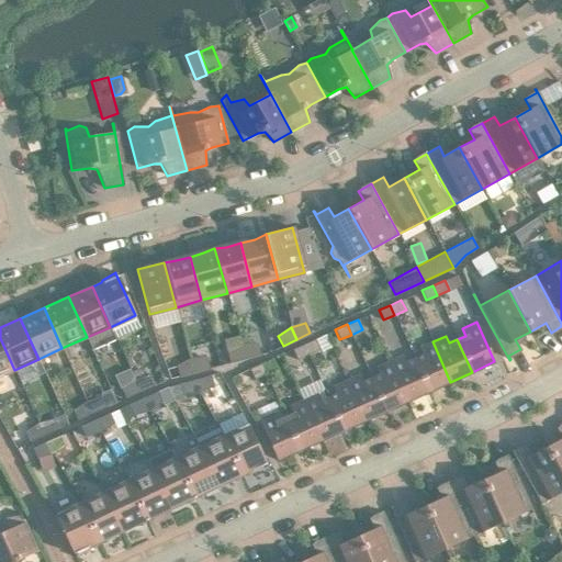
[(0,375),(14,370),(0,338),(0,375)]
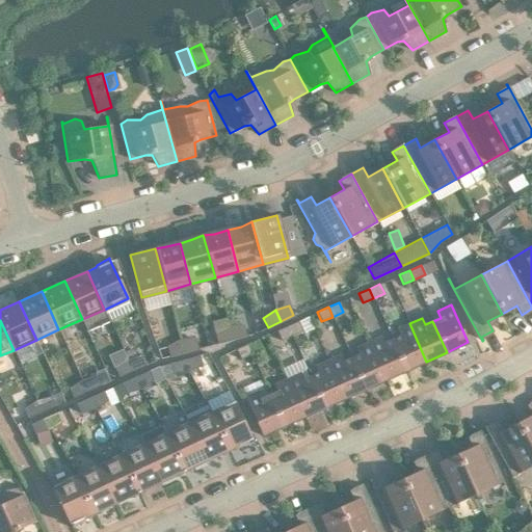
[(291,336),(302,330),(297,321),(287,325),(291,336)]
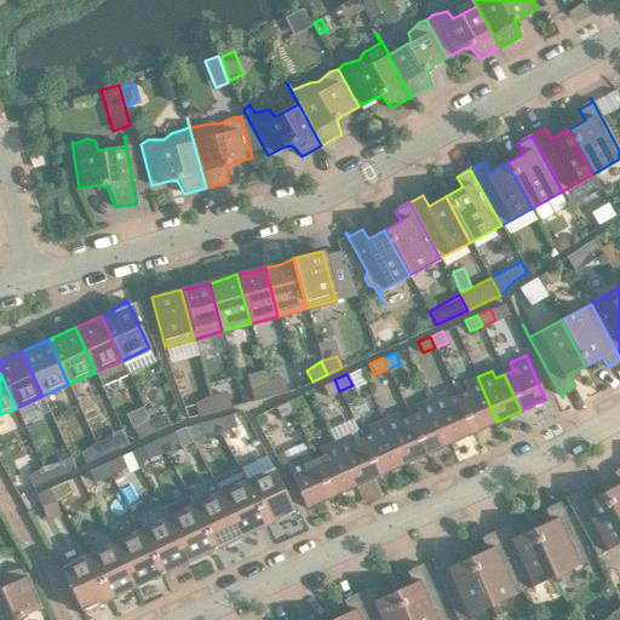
[(465,391),(457,396),(472,431),(497,422),(477,377),(463,384),(465,391)]
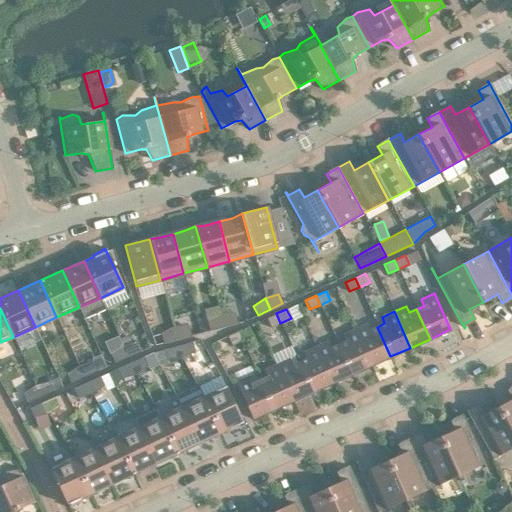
[(223,327),(236,323),(234,313),(220,314),(223,327)]
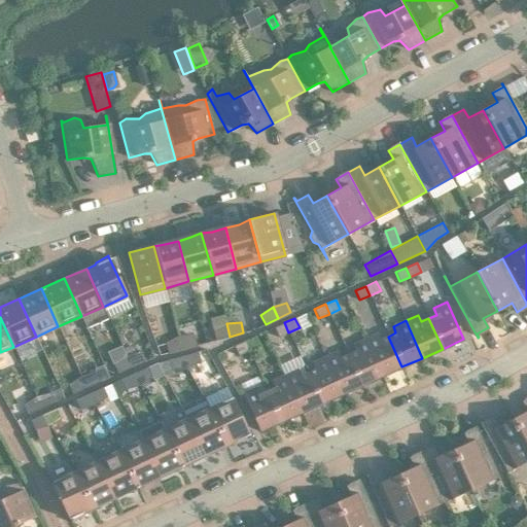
[(278,337),(288,332),(284,322),(274,327),(278,337)]
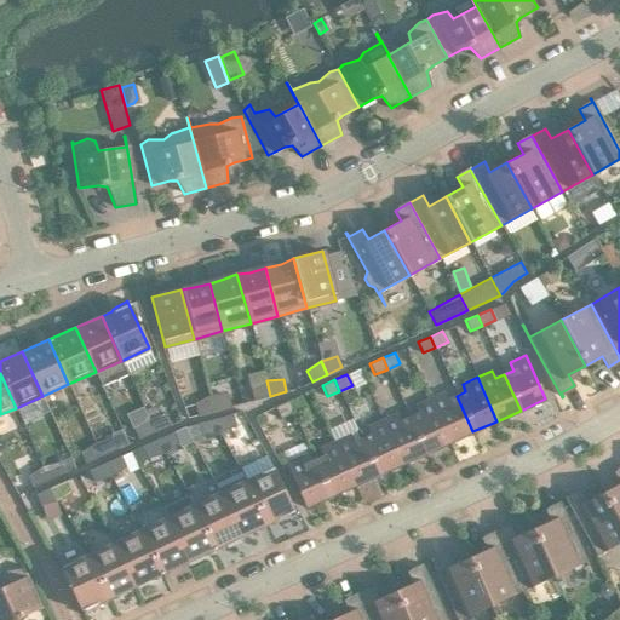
[(254,400),(270,396),(267,380),(251,389),(254,400)]
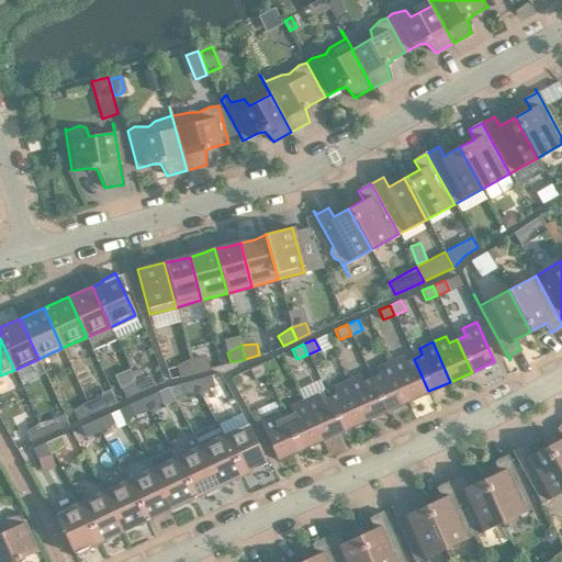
[(428,391),(414,359),(405,362),(402,356),(389,361),(407,401),(428,391)]
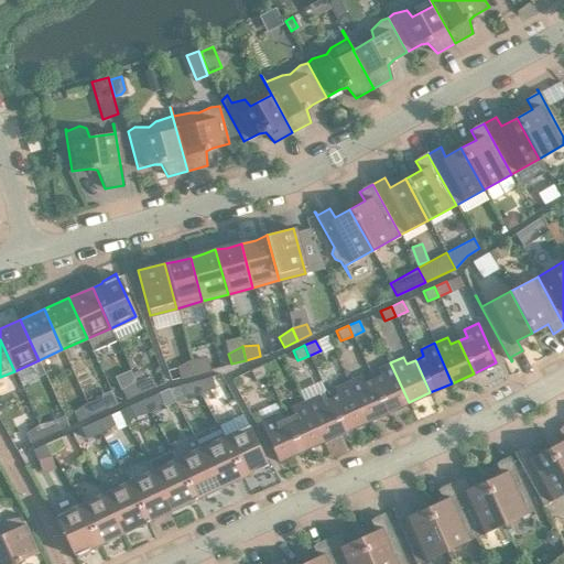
[(195,373),(209,370),(206,359),(191,360),(195,373)]
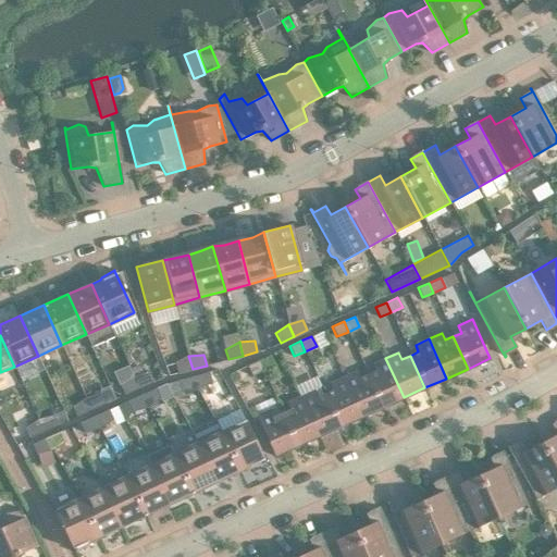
[(262,370),(273,364),(269,355),(258,360),(262,370)]
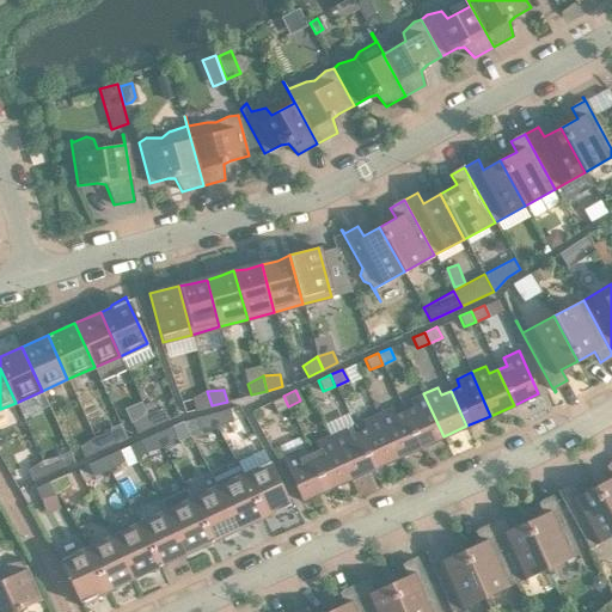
[(195,410),(212,405),(207,391),(193,398),(195,410)]
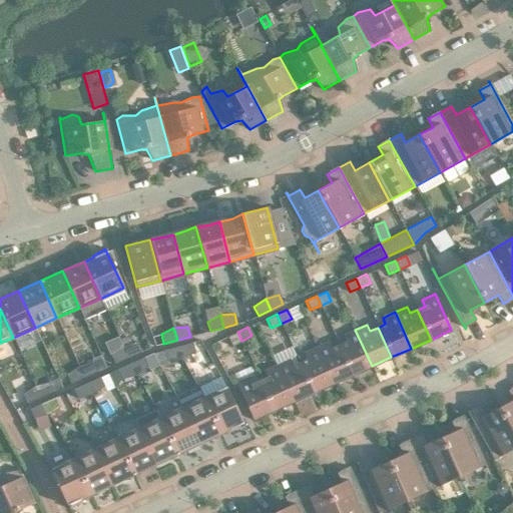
[(346,342),(339,345),(352,375),(372,366),(355,330),(343,336),(346,342)]
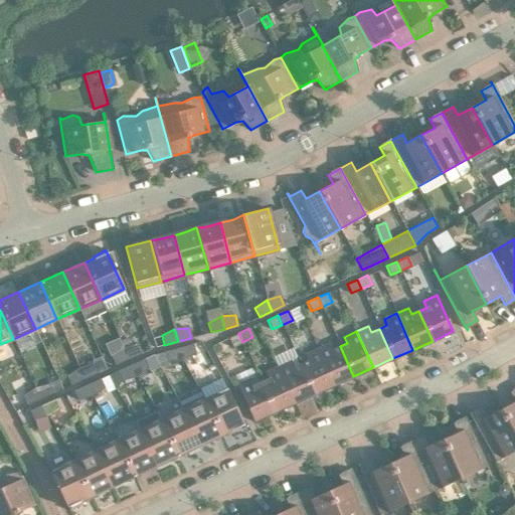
[(232,347),(242,342),(238,333),(228,338),(232,347)]
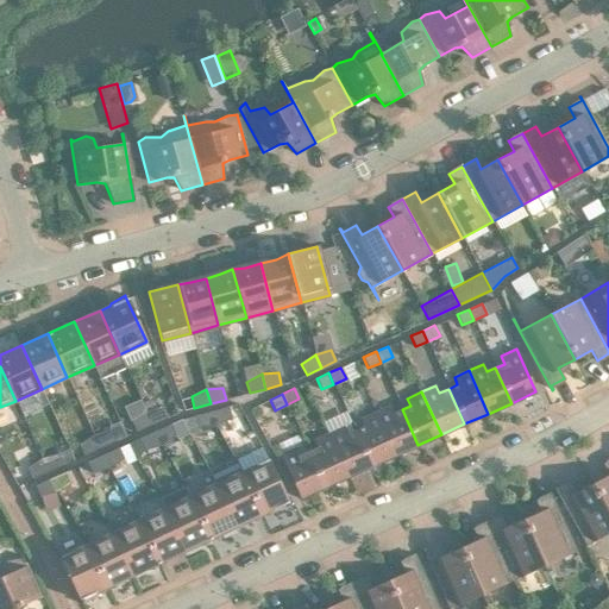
[(151,425),(167,418),(162,406),(145,410),(151,425)]
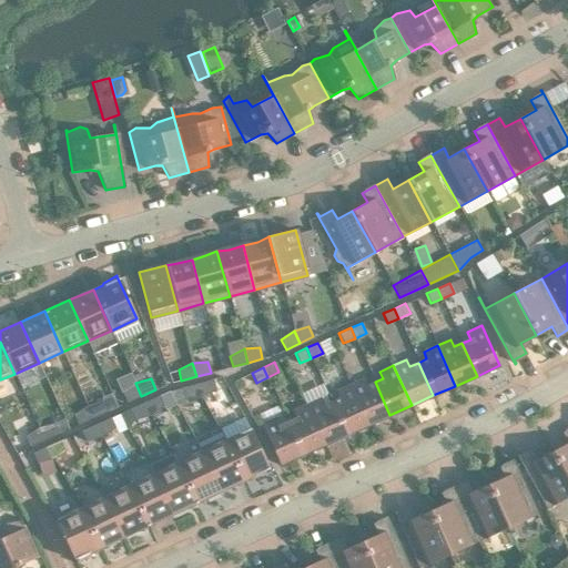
[(200,397),(215,389),(212,378),(196,383),(200,397)]
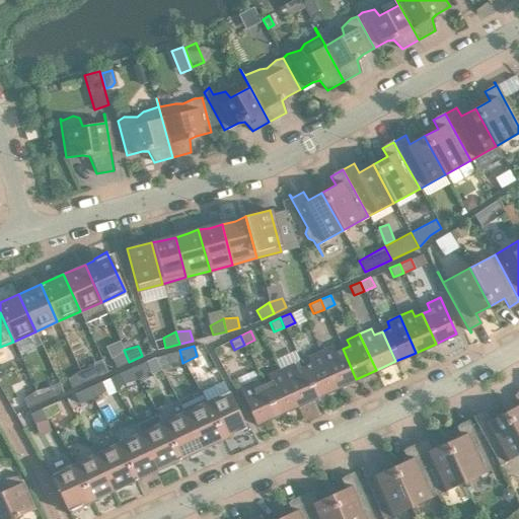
[(331,346),(319,352),(336,388),(356,379),(343,349),(335,353),(331,346)]
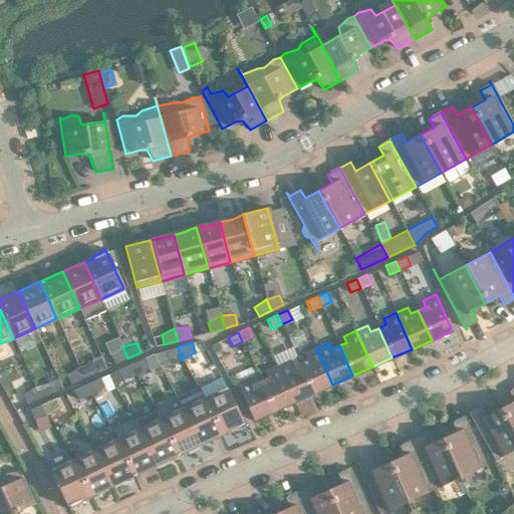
[(114,364),(127,358),(122,346),(109,354),(114,364)]
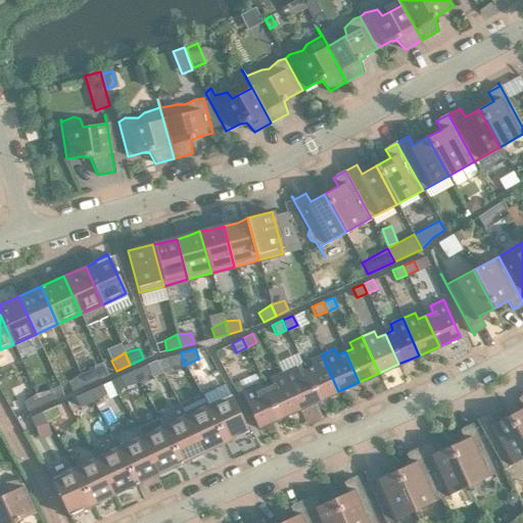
[(170,367),(184,366),(181,352),(167,357),(170,367)]
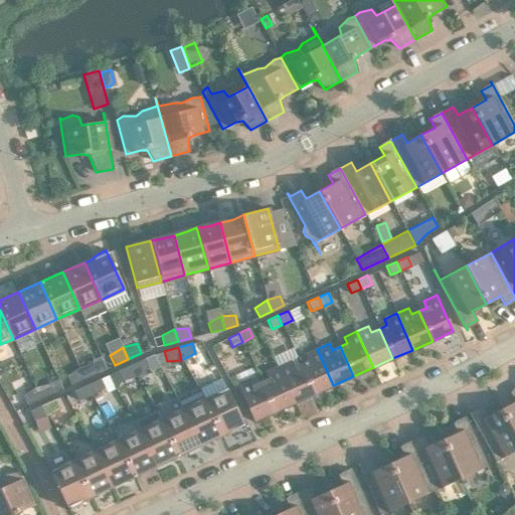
[(307,361),(300,364),(314,394),(333,385),(317,349),(305,354),(307,361)]
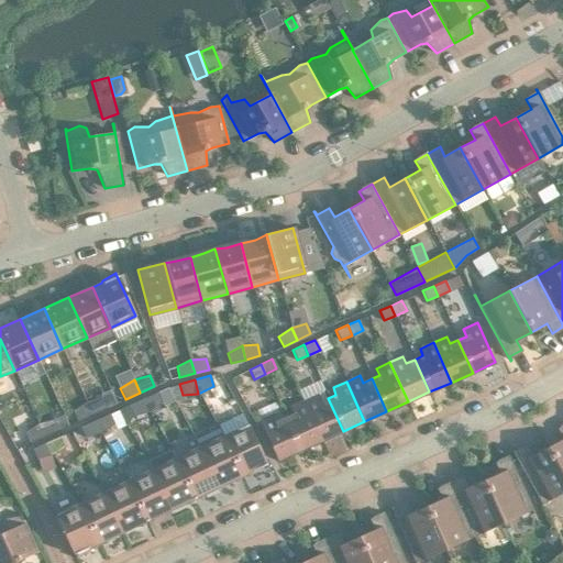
[(148,411),(162,403),(157,392),(143,398),(148,411)]
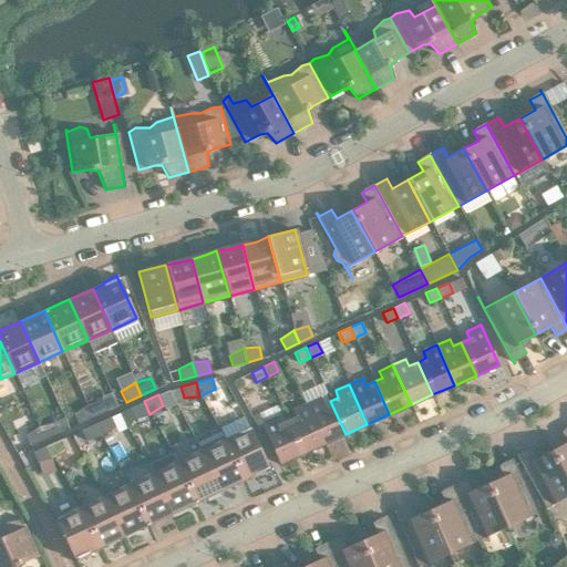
[(319,398),(306,403),(323,444),(346,434),(330,401),(322,404),(319,398)]
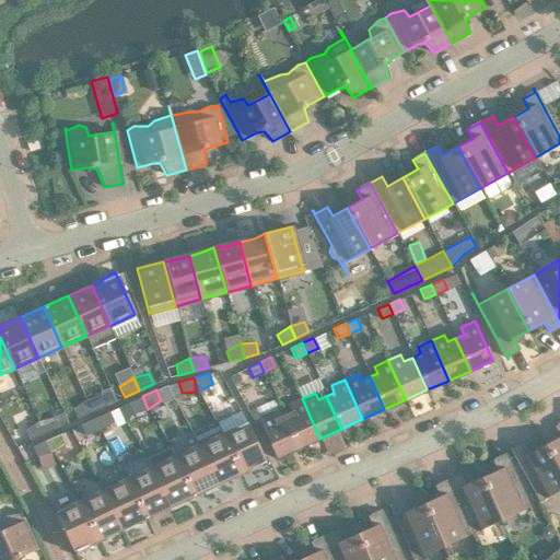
[(91,412),(106,406),(101,395),(85,399),(91,412)]
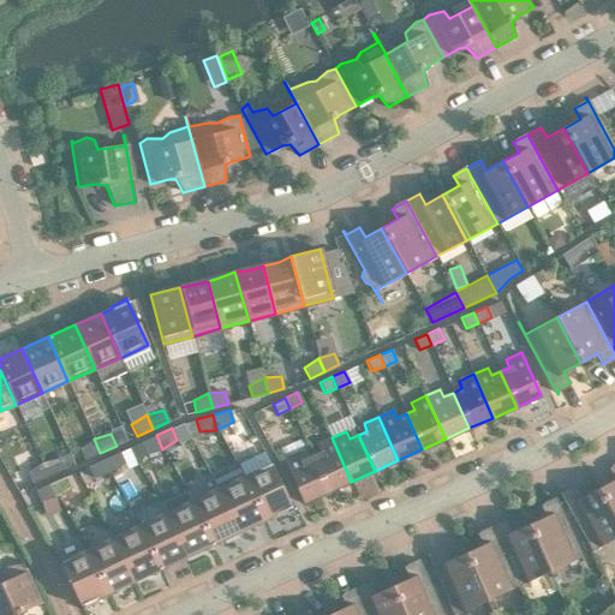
[(145,454),(162,449),(156,435),(139,442),(145,454)]
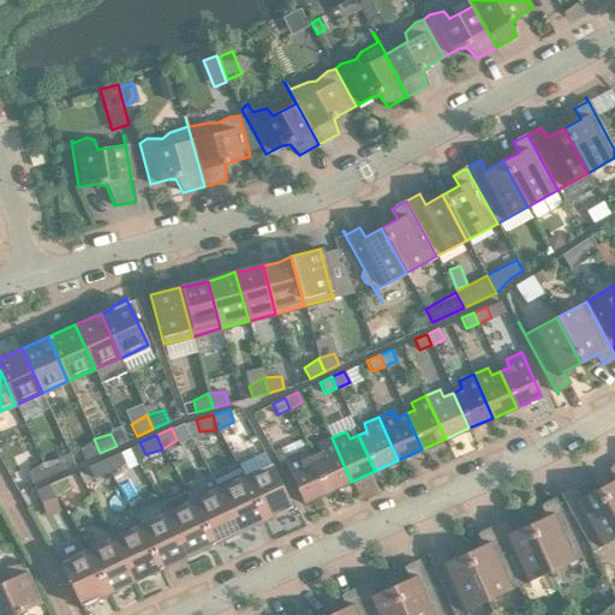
[(320,453),(311,457),(327,493),(351,482),(332,437),(317,445),(320,453)]
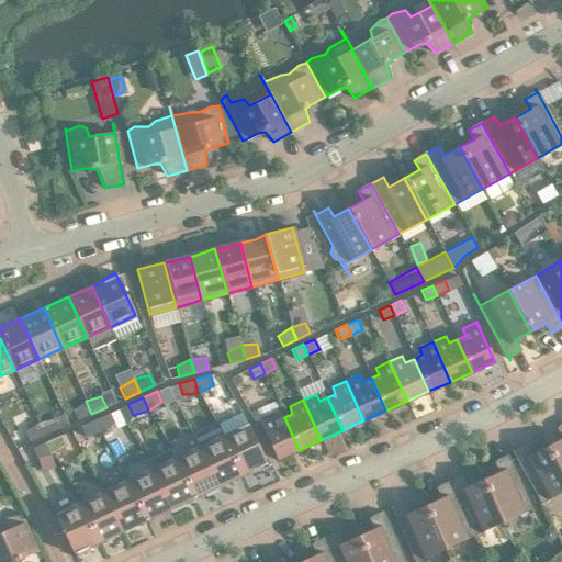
[(77,420),(91,414),(86,401),(72,409),(77,420)]
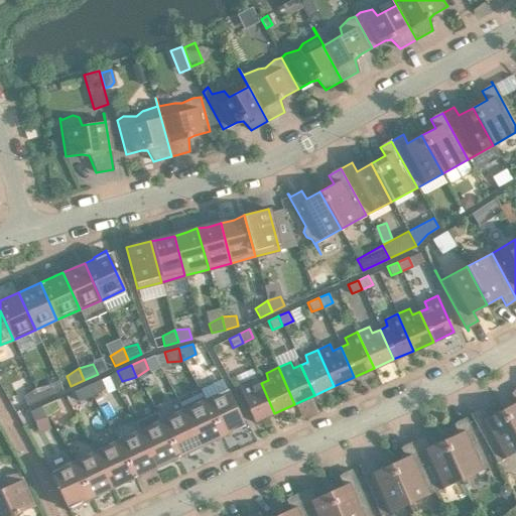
[(92,397),(104,389),(100,379),(87,385),(92,397)]
